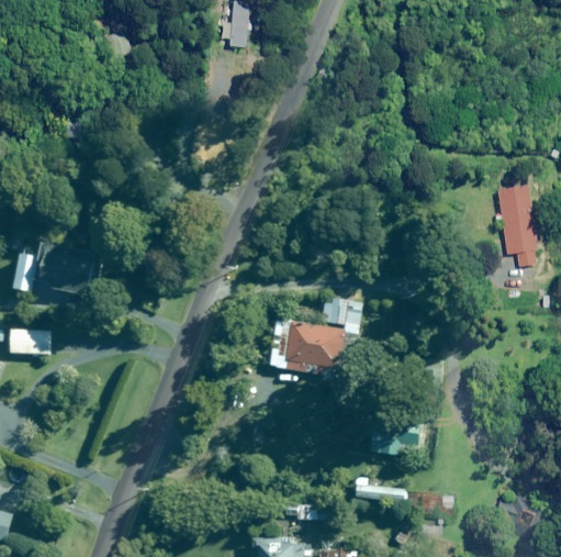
[(229,42),(246,43),(247,25),(250,25),(251,15),(260,17),(261,0),(222,0),(220,36),(225,37),(225,33),(231,34),(229,42)]
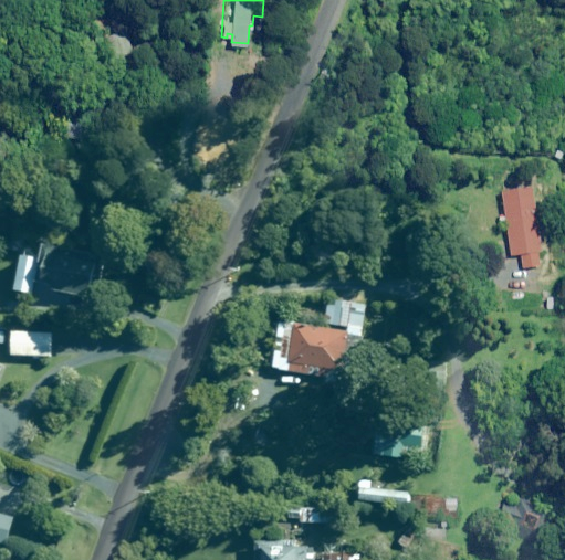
[(522,264),(541,261),(539,246),(541,246),(532,183),(502,187),(511,250),(521,249),(522,264)]
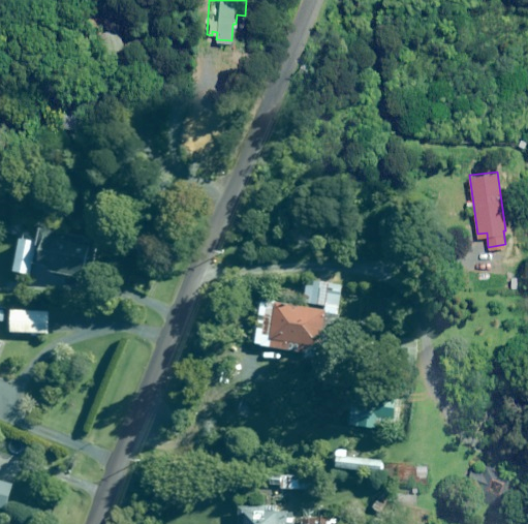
[(39,240),(34,266),(50,268),(49,273),(82,279),(82,274),(86,275),(88,264),(94,265),(98,239),(41,229),(39,240)]
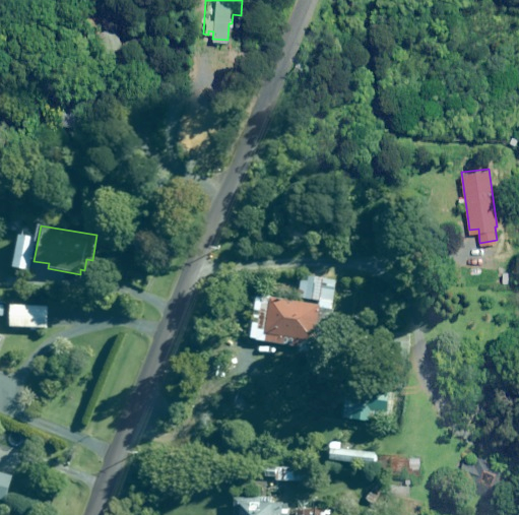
[(34,261),(39,236),(21,233),(15,269),(33,272),(34,261)]
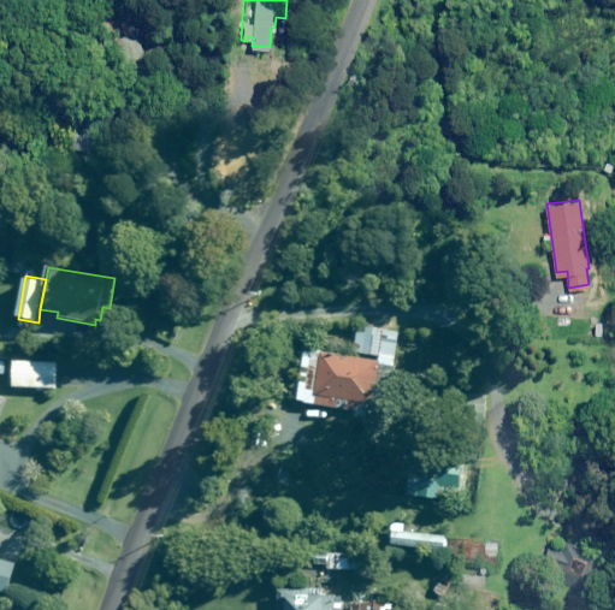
[(380,362),(307,350),(300,391),(374,403),(380,362)]
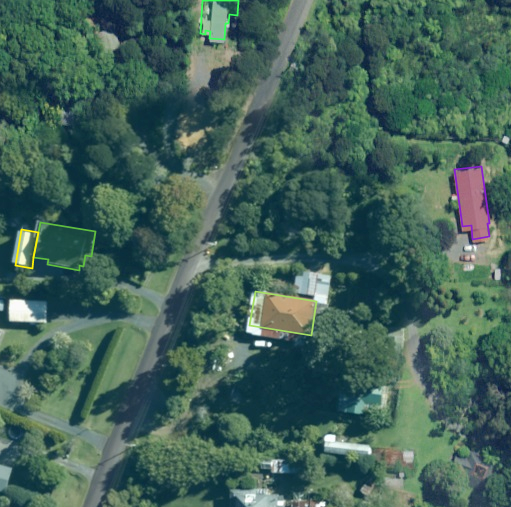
[(48,302),(6,300),(5,321),(47,322),(48,302)]
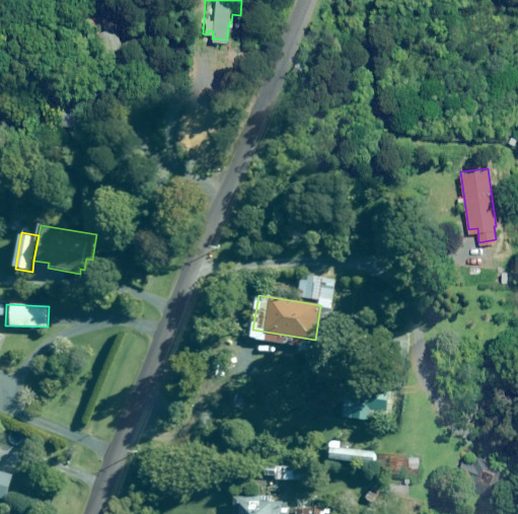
[(370,401),(344,397),(341,416),(367,419),(370,401)]
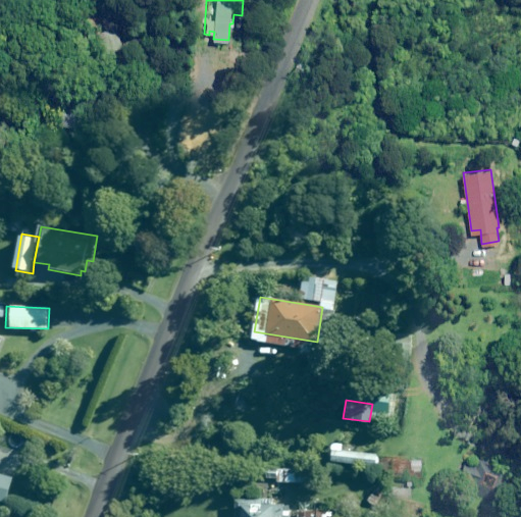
[(328,443),(328,450),(328,461),(377,464),(378,453),(342,451),(342,443),(328,443)]
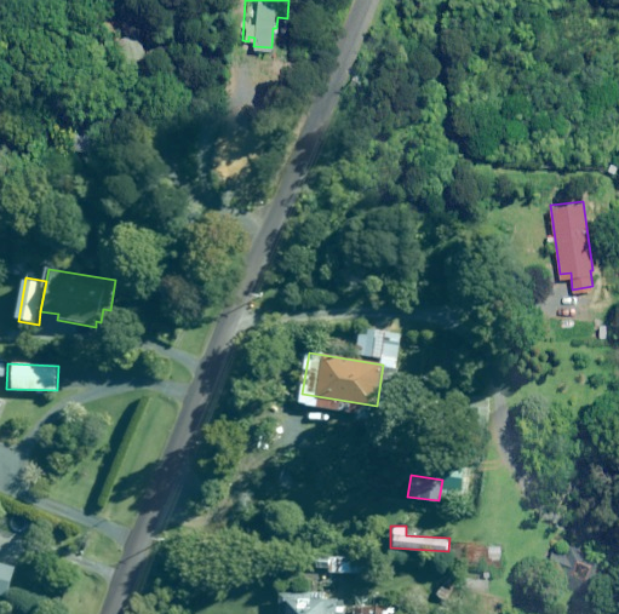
[(601,541),(565,532),(552,584),(589,592),(601,541)]
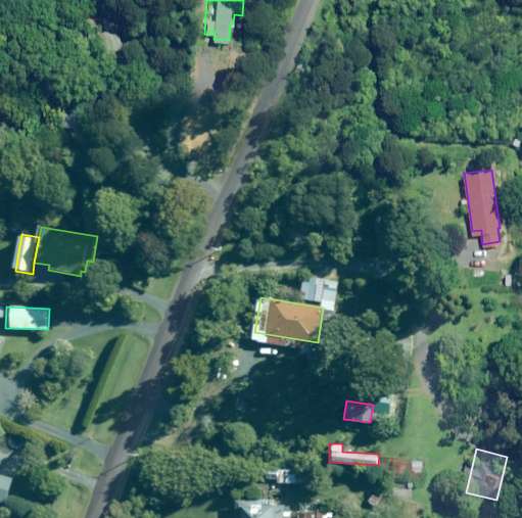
[(378,465),(377,478),(422,480),(423,456),(379,454),(378,465)]
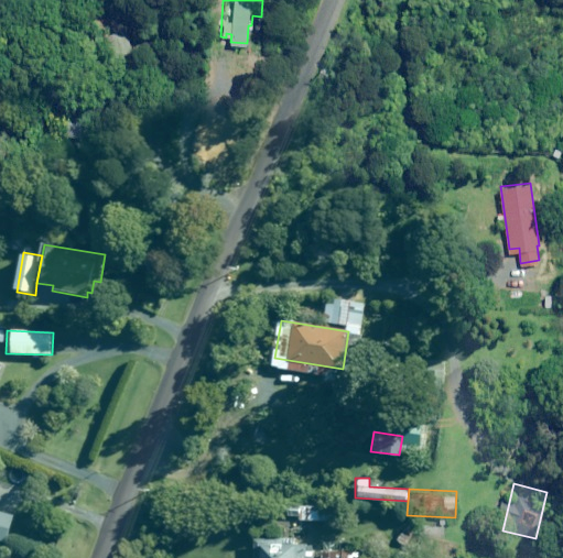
[(333,505),(292,503),(291,518),(332,521),(333,505)]
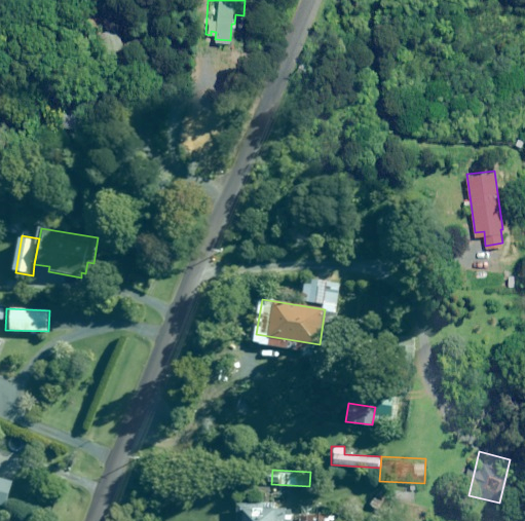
[(12,480),(0,476),(0,501),(6,505),(12,480)]
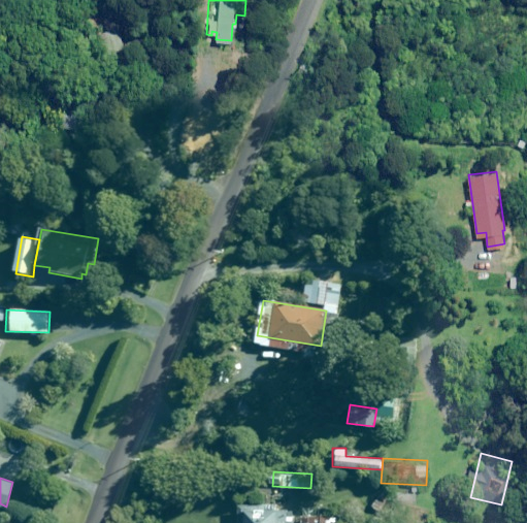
[(290,522),(291,508),(240,505),(239,522),(290,522)]
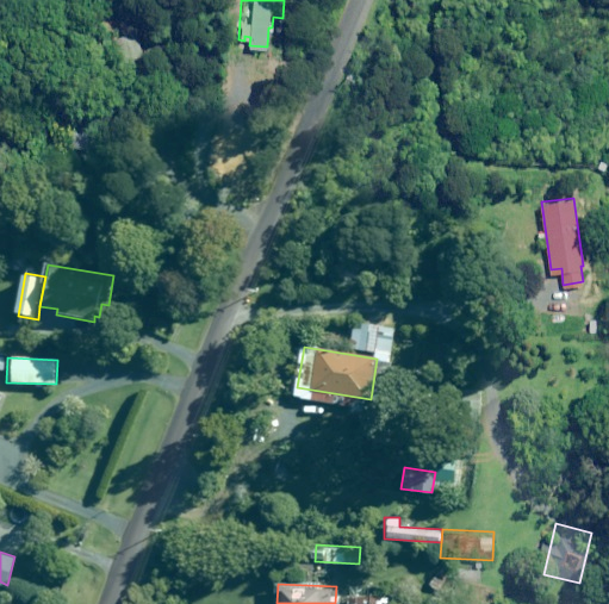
[(387,603),(389,593),(368,592),(367,603),(360,603),(347,603),(387,603)]
